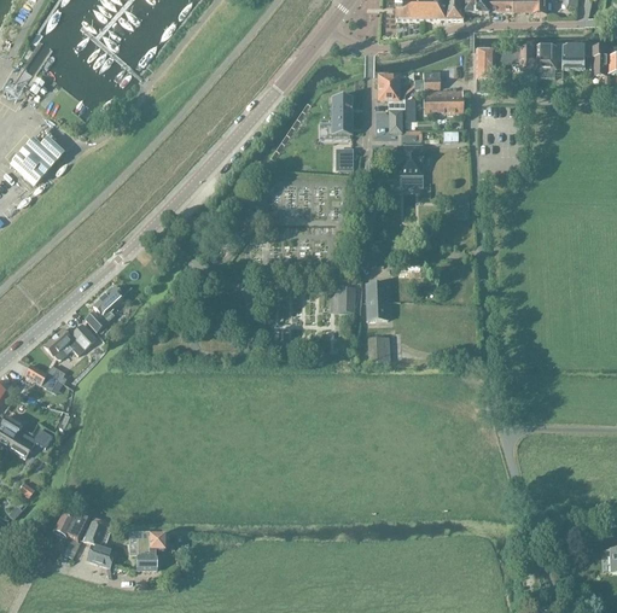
[(397,0),(397,18),(447,18),(446,0),(397,0)]
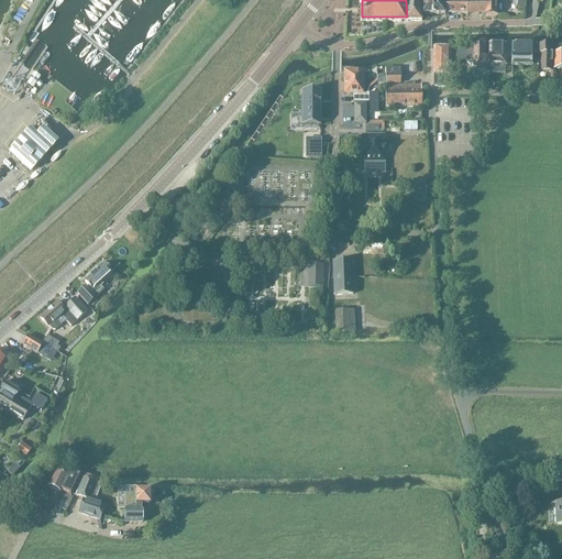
[(406,0),(407,17),(423,17),(422,0),(406,0)]
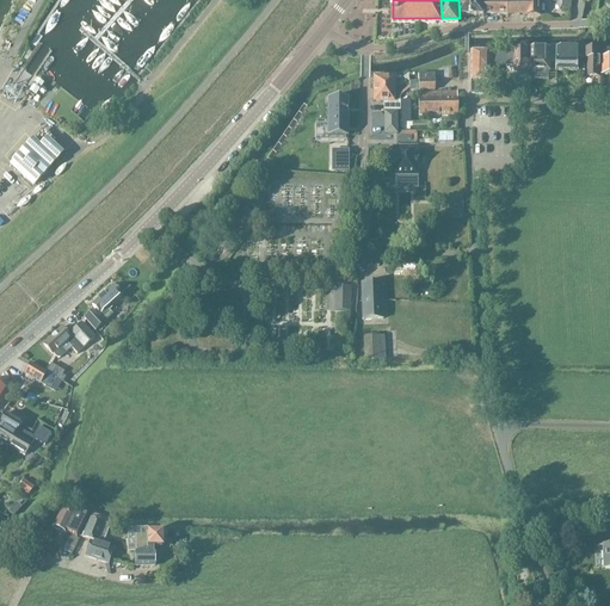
[(485,11),(485,0),(460,0),(460,11),(485,11)]
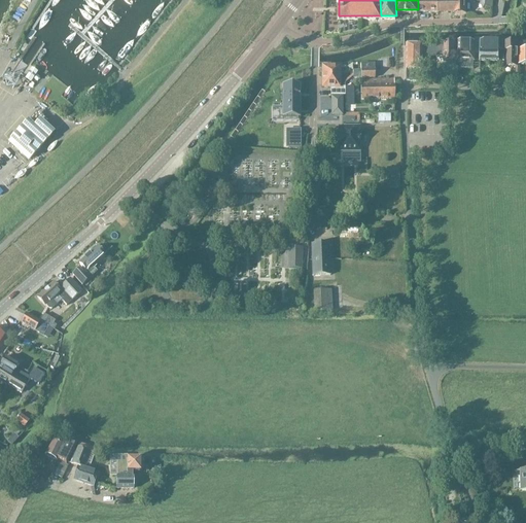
[(439,8),(439,0),(418,0),(419,8),(439,8)]
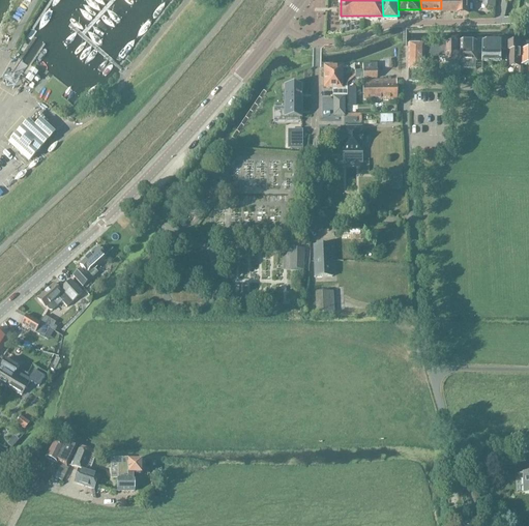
[(458,10),(469,10),(469,0),(441,0),(442,8),(459,8),(458,10)]
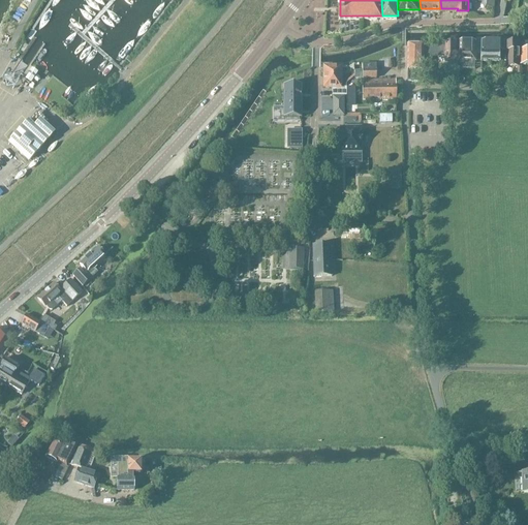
[(483,38),(483,50),(483,58),(500,58),(501,47),(506,47),(506,37),(483,37),(483,38)]
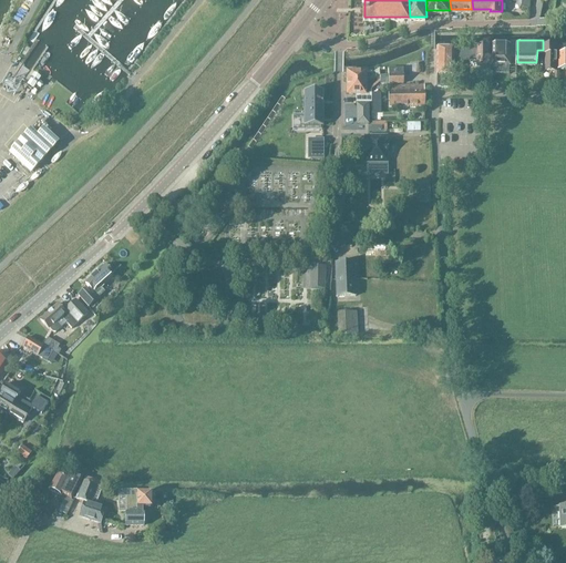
[(512,53),(517,53),(517,41),(492,41),(492,61),(512,61),(512,53)]
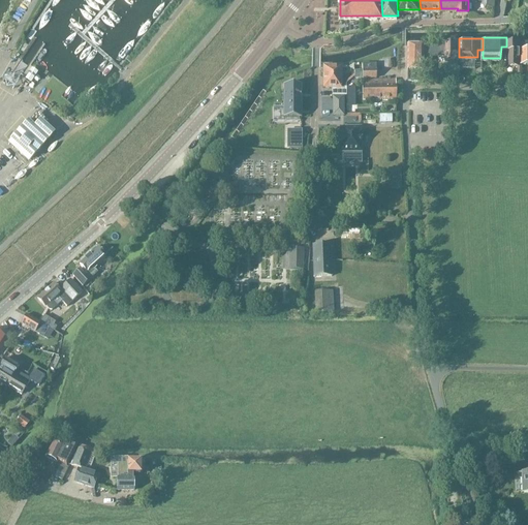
[(425,42),(425,51),(431,51),(431,53),(445,53),(445,57),(455,57),(455,47),(458,48),(459,39),(445,39),(445,42),(425,42)]
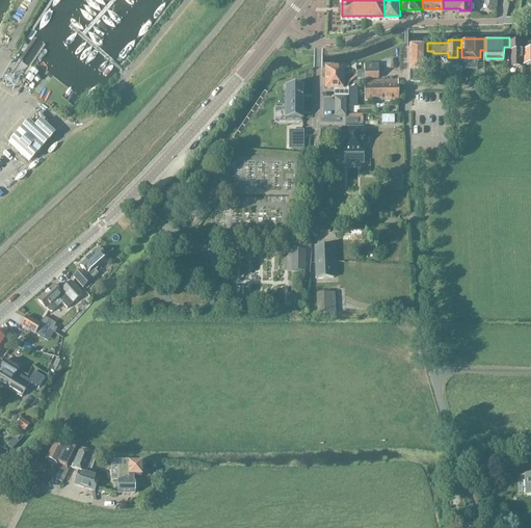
[(523,62),(523,40),(510,40),(510,47),(512,47),(512,62),(523,62)]
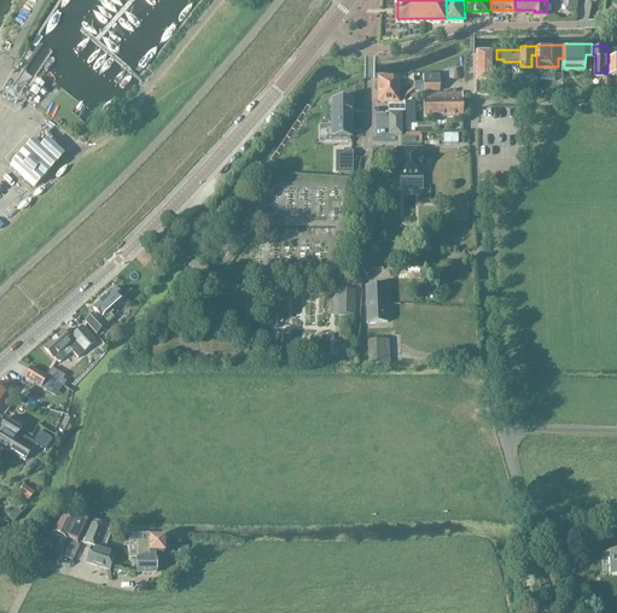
[(477,50),(477,77),(478,77),(477,91),(495,91),(495,80),(504,80),(504,69),(496,69),(496,68),(496,59),(496,50),(477,50)]
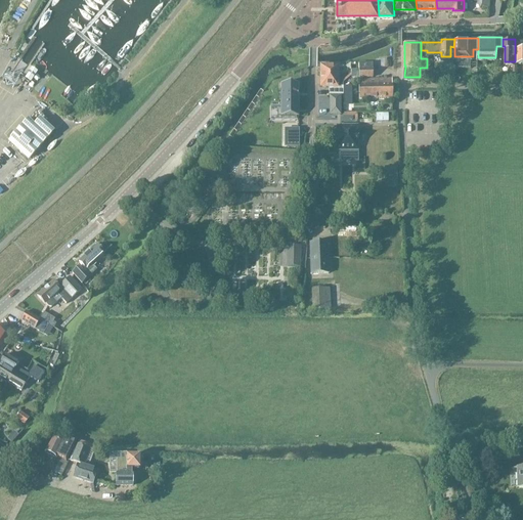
[(359,67),(352,67),(352,73),(359,72),(359,74),(374,74),(373,59),(359,59),(359,66),(359,67)]
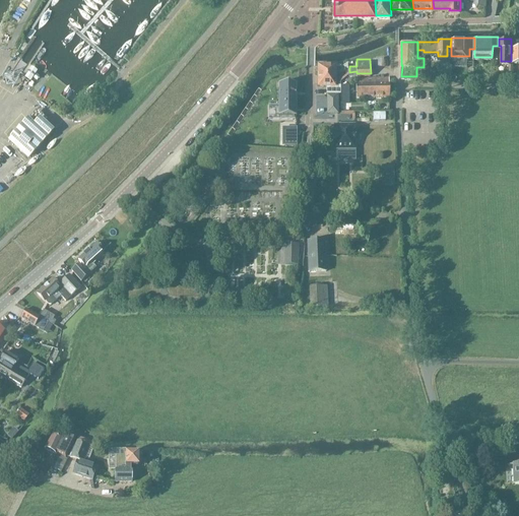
[(335,63),(319,63),(319,82),(327,82),(327,90),(341,90),(341,82),(335,82),(335,63)]
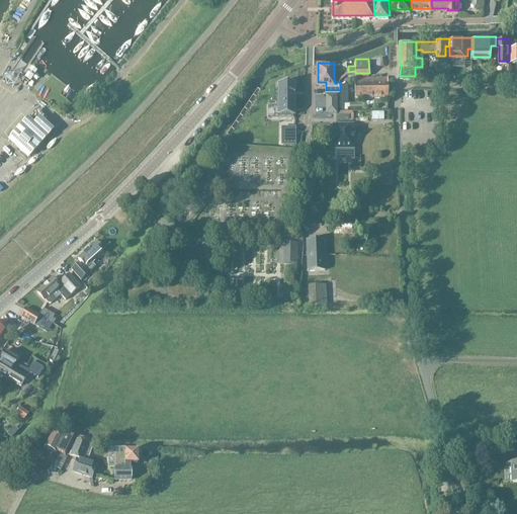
[(37,68),(31,64),(25,73),(31,77),(37,68)]
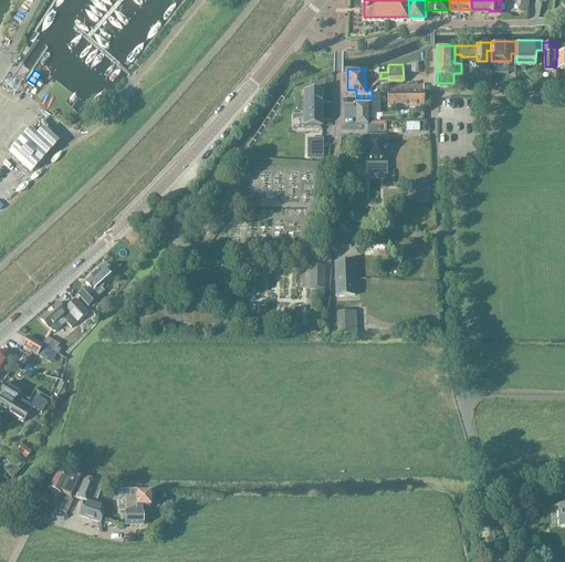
[(6,86),(10,91),(20,83),(16,77),(6,86)]
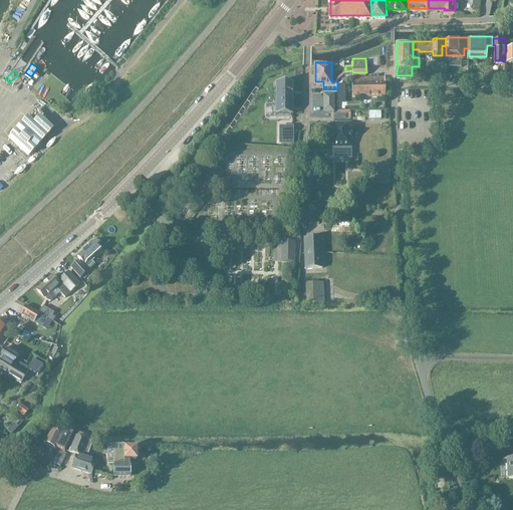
[(353,93),(386,93),(385,73),(352,74),(353,93)]
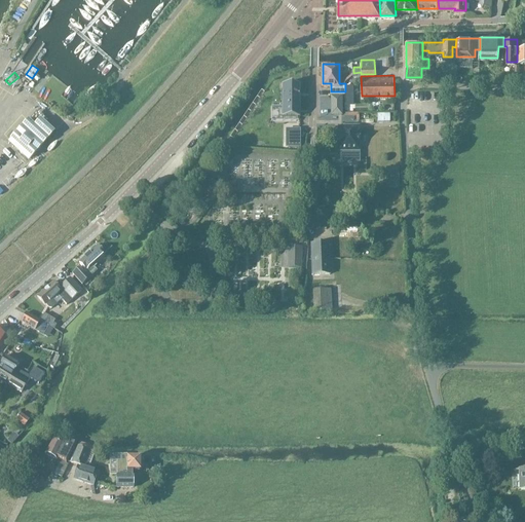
[(300,81),(283,81),(283,113),(297,113),(297,106),(300,106),(300,81)]
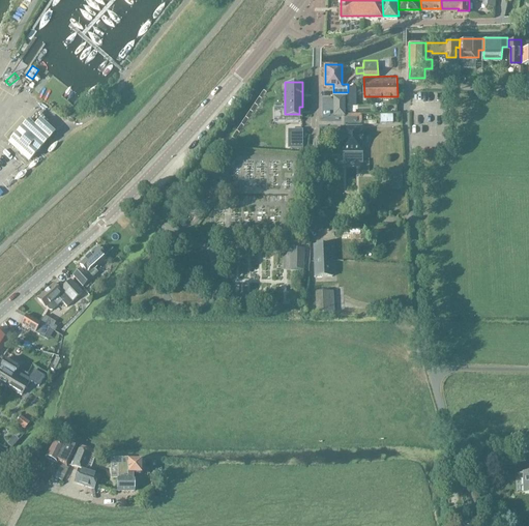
[(345,93),(334,93),(334,112),(345,112),(345,93)]
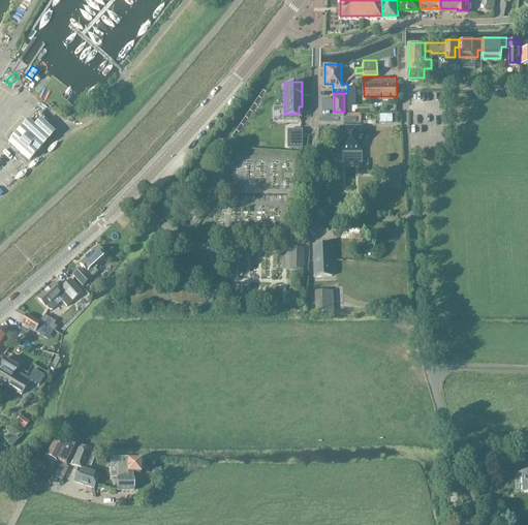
[(31,155),(55,129),(41,118),(35,124),(29,118),(11,137),(31,155)]
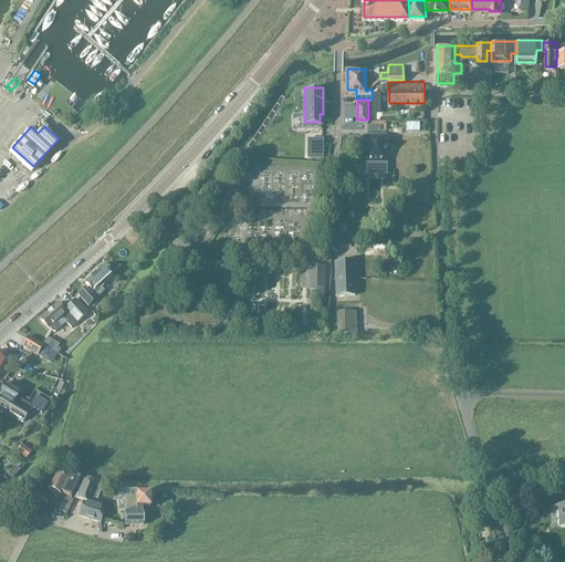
[(387,132),(364,132),(365,159),(387,158),(387,132)]
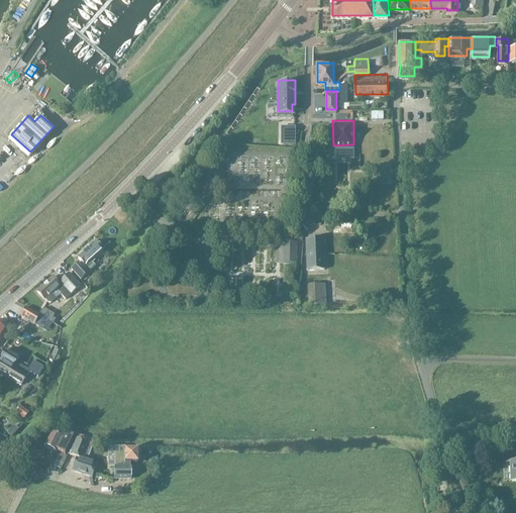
[(295,127),(285,127),(285,140),(295,140),(295,127)]
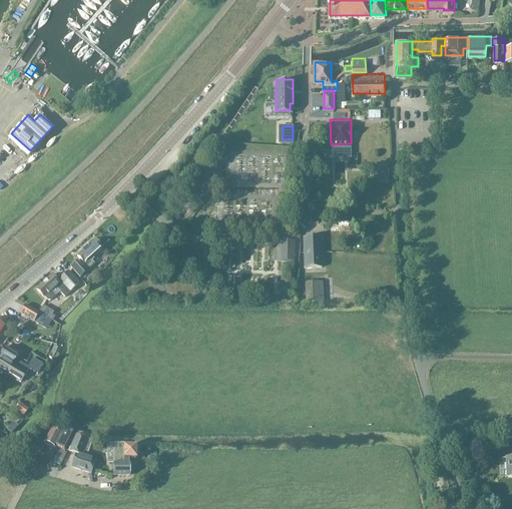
[(304,234),(305,265),(323,265),(322,233),(304,234)]
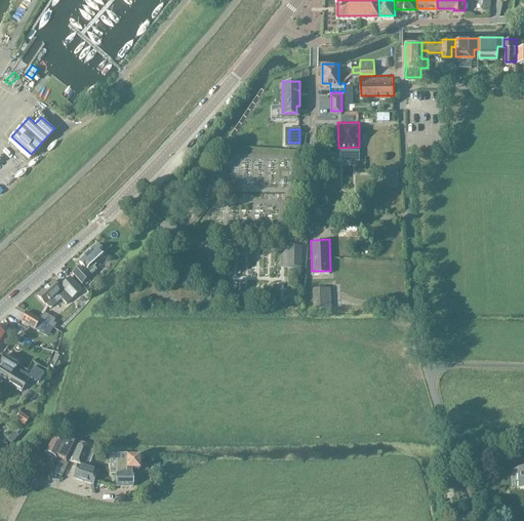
[(97,267),(92,261),(105,250),(97,242),(79,258),(82,262),(73,270),(83,280),(97,267)]
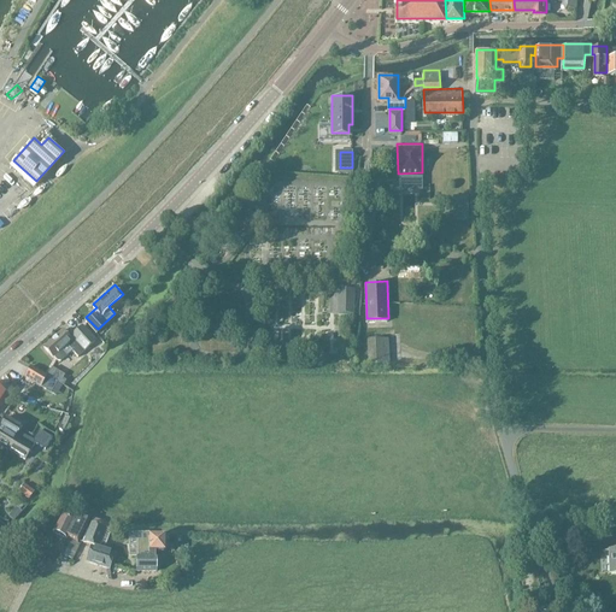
[(355,310),(355,286),(340,286),(340,310),(355,310)]
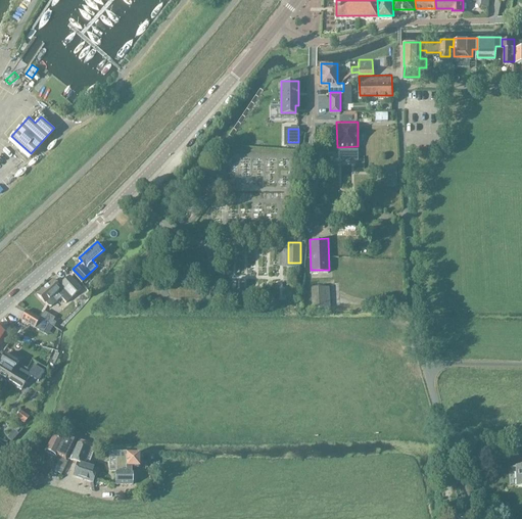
[(45,299),(46,299),(50,304),(57,298),(61,294),(66,299),(82,286),(70,273),(60,282),(62,284),(61,285),(53,277),(38,291),(45,299)]
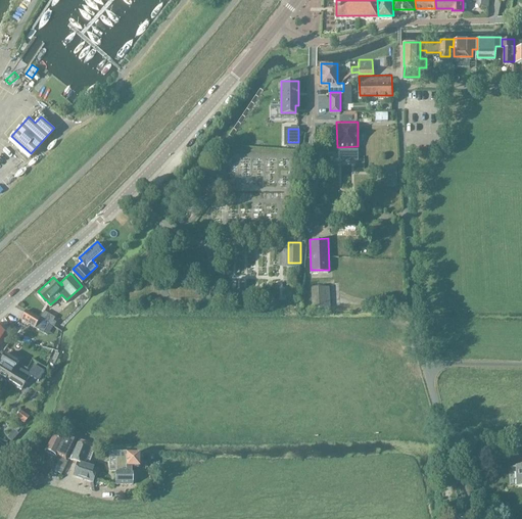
[(313,285),(314,305),(326,305),(325,285),(313,285)]
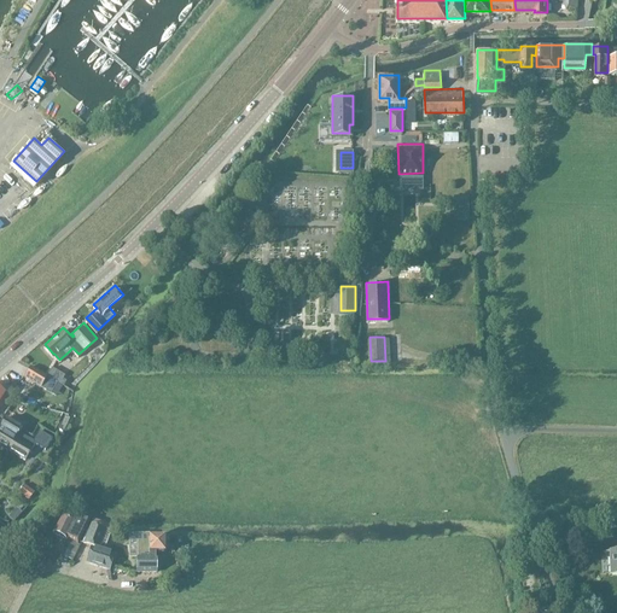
[(42,384),(48,373),(31,363),(25,373),(42,384)]
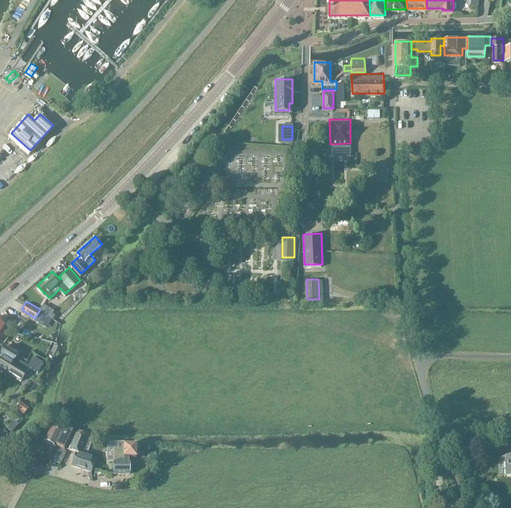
[(0,365),(7,370),(19,351),(6,343),(3,347),(1,346),(0,347),(0,365)]
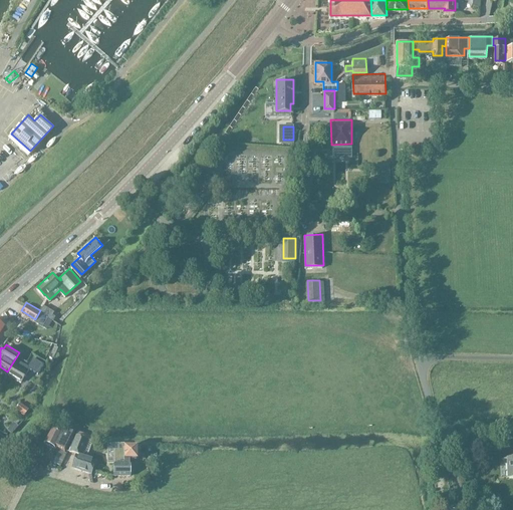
[(28,364),(16,356),(7,371),(21,379),(30,365),(38,371),(44,361),(34,355),(28,364)]
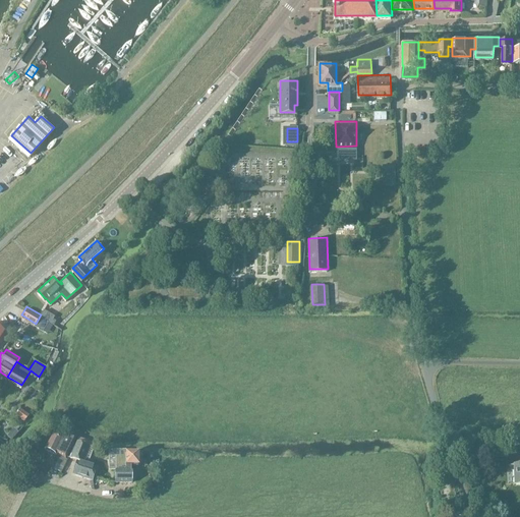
[(20,406),(16,411),(24,418),(29,412),(20,406)]
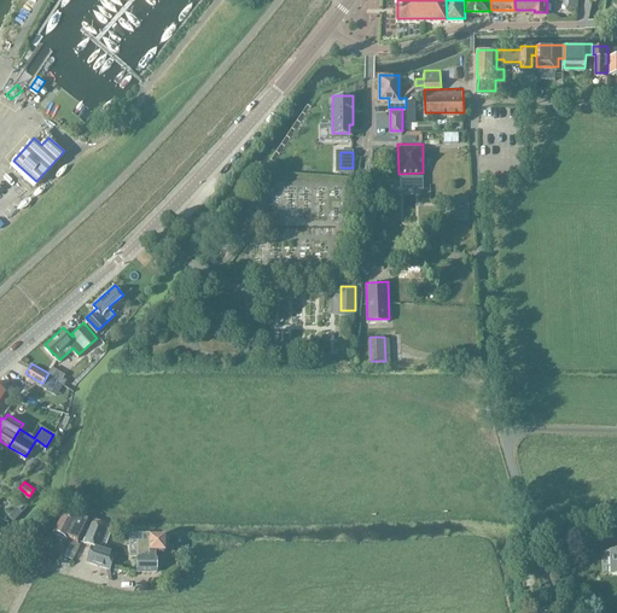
[(77,541),(89,518),(79,512),(76,518),(62,512),(53,529),(77,541)]
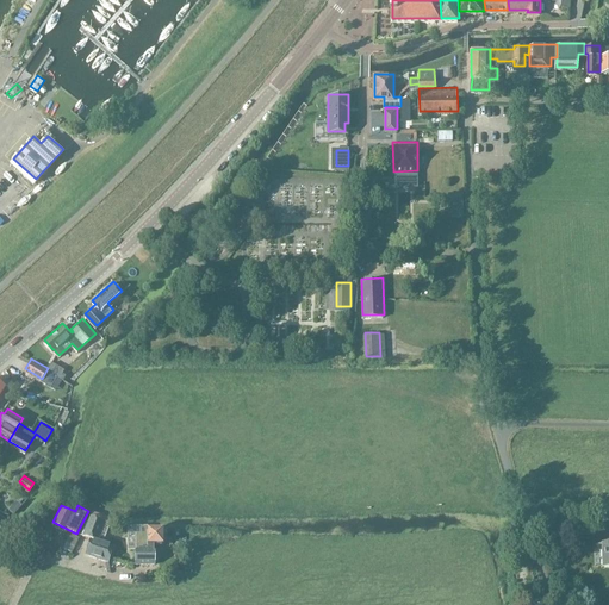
[(97,538),(91,537),(86,552),(109,559),(113,543),(103,541),(105,536),(99,534),(105,519),(91,513),(85,532),(97,538)]
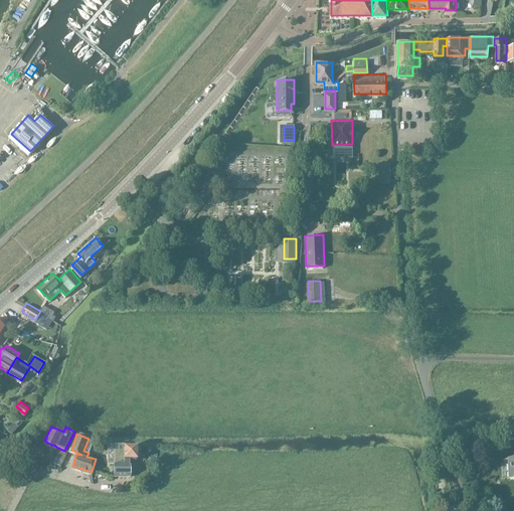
[(116,462),(115,462),(115,474),(131,474),(131,462),(131,459),(138,459),(138,446),(125,446),(125,449),(116,449),(116,462)]
